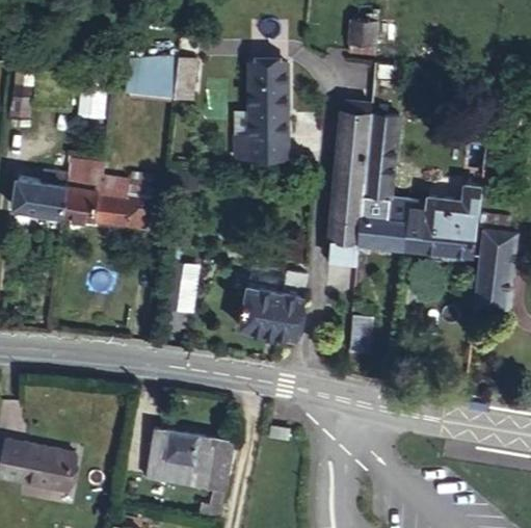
[(391,0),(354,0),(350,53),(375,55),(376,49),(387,49),(391,0)]
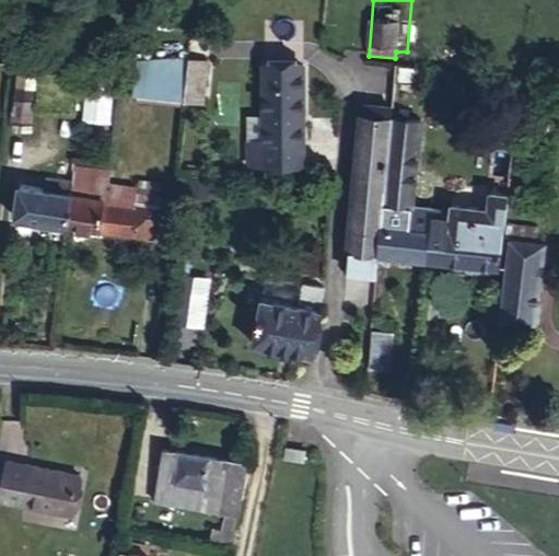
[(135,99),(184,105),(189,60),(138,62),(135,99)]
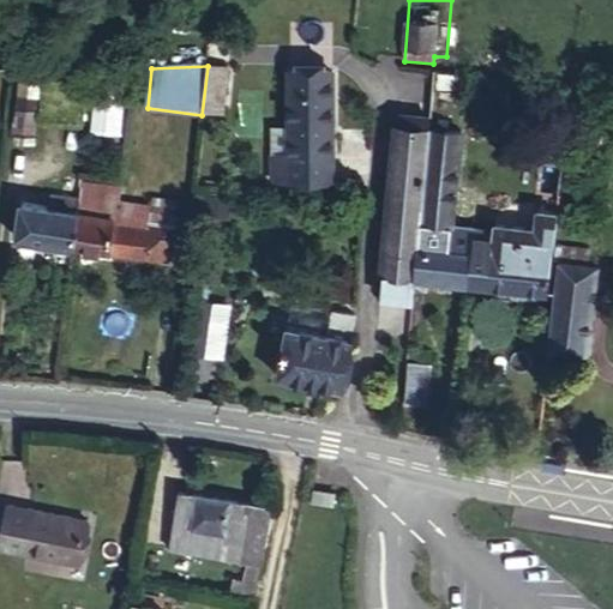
[(289,74),(292,182),(334,184),(332,74),(289,74)]
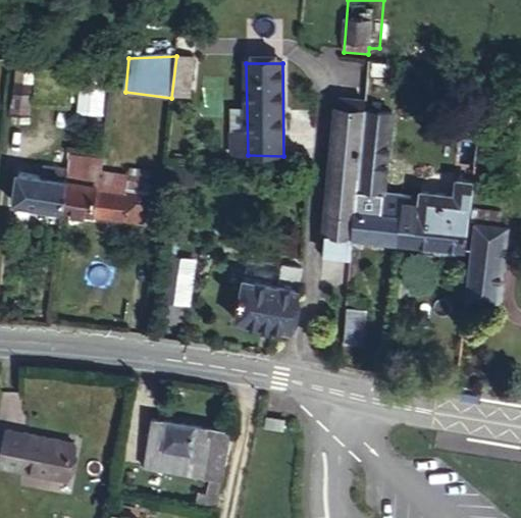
[(32,97),(17,96),(15,113),(30,115),(32,97)]
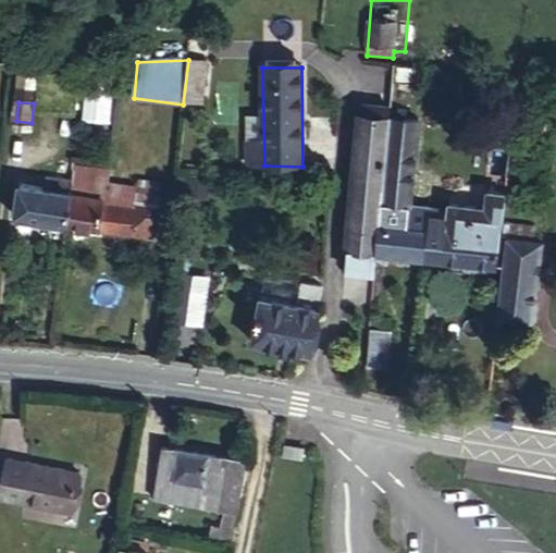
[(383,189),(388,119),(362,115),(351,231),(347,272),(375,277),(378,255),(382,206),(383,189)]
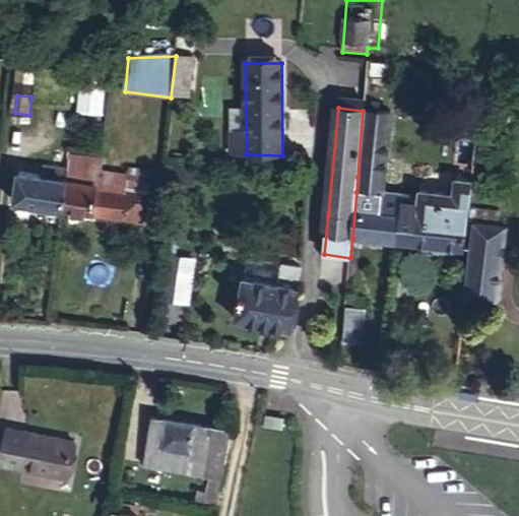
[(360,177),(358,177),(357,192),(383,194),(389,115),(364,111),(360,177)]
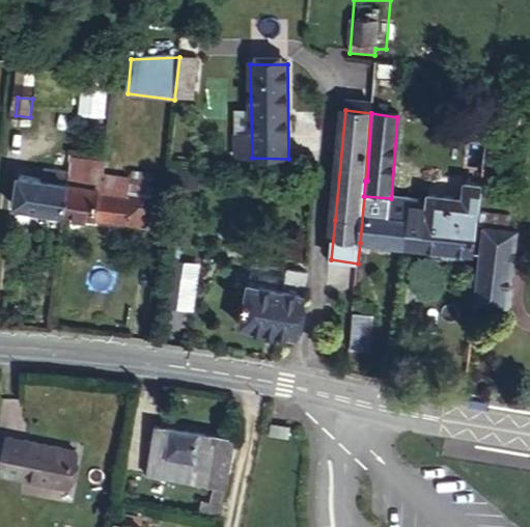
[(508,117),(505,135),(518,137),(521,119),(508,117)]
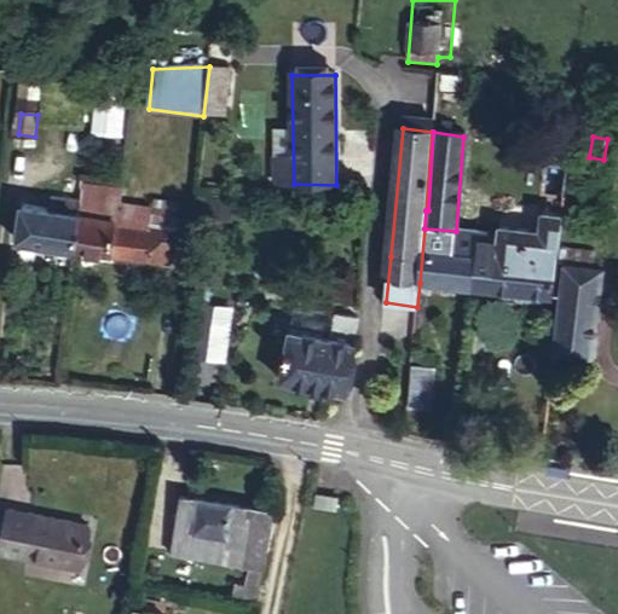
[(84,184),(81,198),(120,203),(122,189),(84,184)]
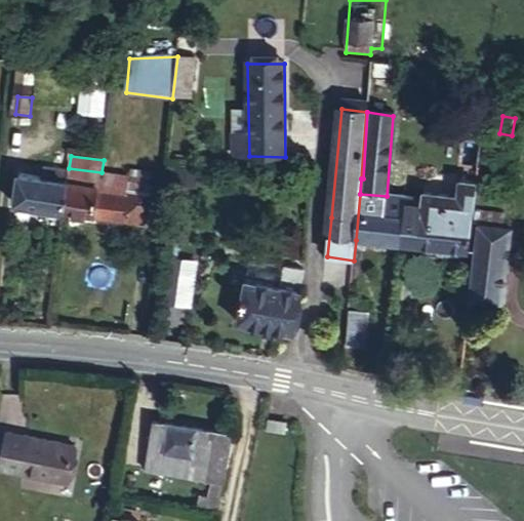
[(15,207),(63,214),(66,188),(68,168),(45,165),(43,175),(33,173),(34,170),(19,169),(15,207)]
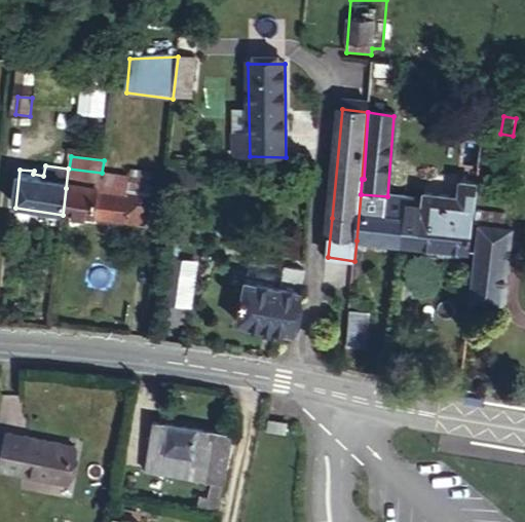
[(63,215),(110,221),(148,226),(152,194),(126,191),(100,188),(102,173),(69,169),(68,169),(66,188),(63,215)]
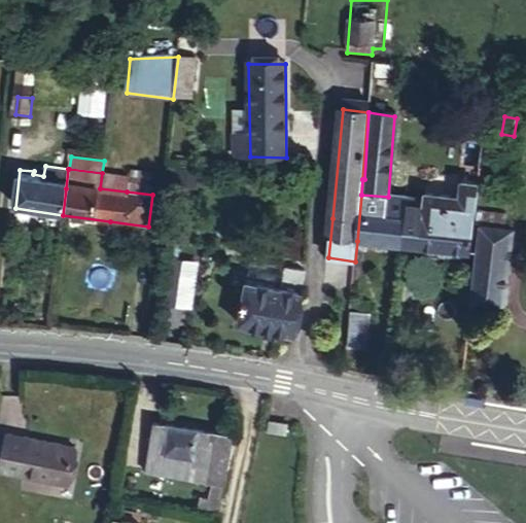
[(129,178),(102,173),(100,188),(127,192),(129,178)]
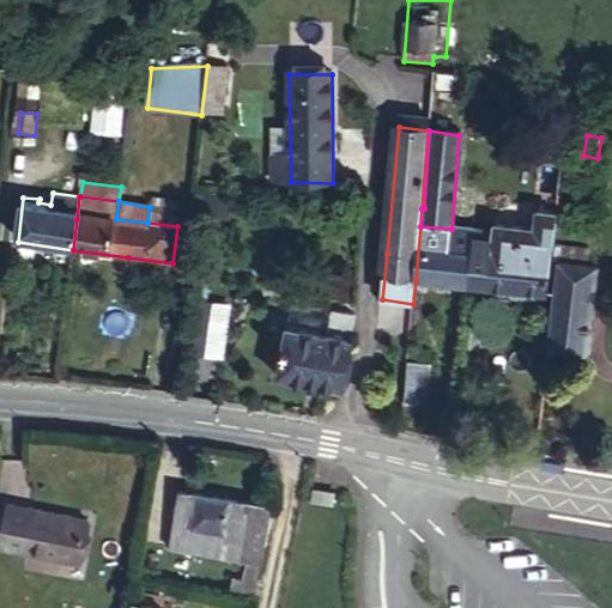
[(147,223),(177,226),(180,211),(150,207),(147,223)]
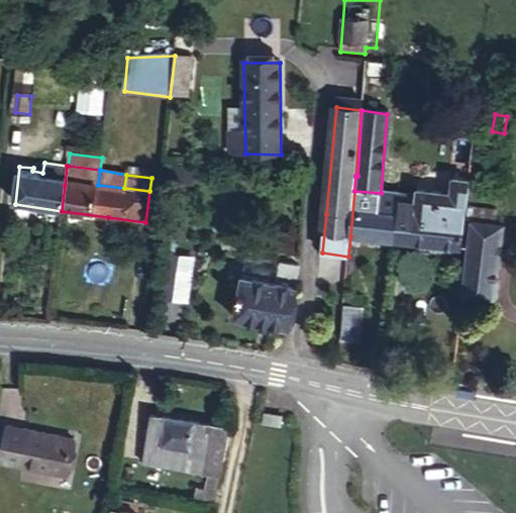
[(417,197),(401,195),(393,240),(413,242),(461,248),(471,182),(453,179),(451,195),(418,191),(417,197)]
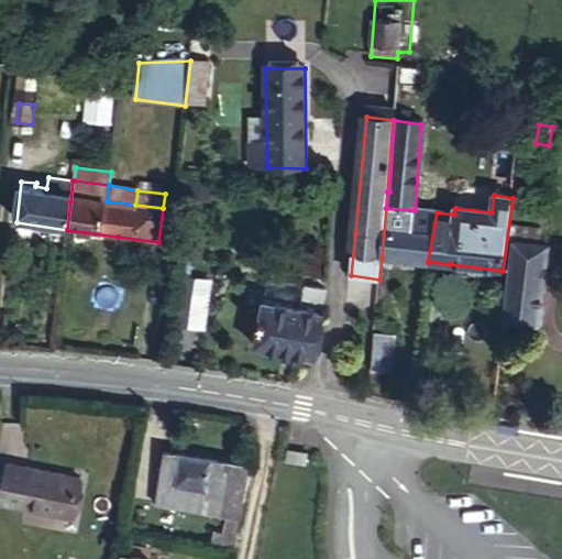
[(415,210),(386,208),(382,258),(428,262),(437,212),(415,210)]
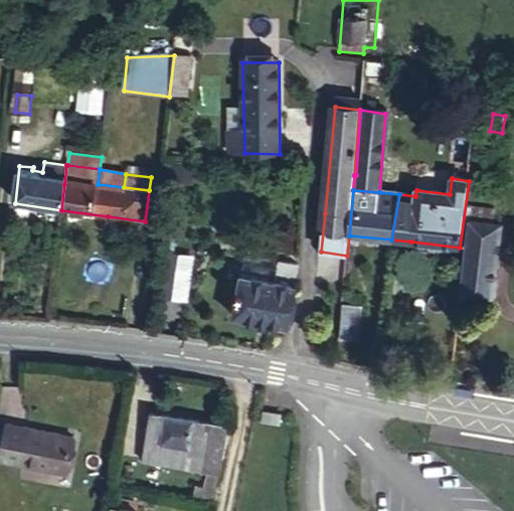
[(470,223),(467,248),(498,252),(501,227),(470,223)]
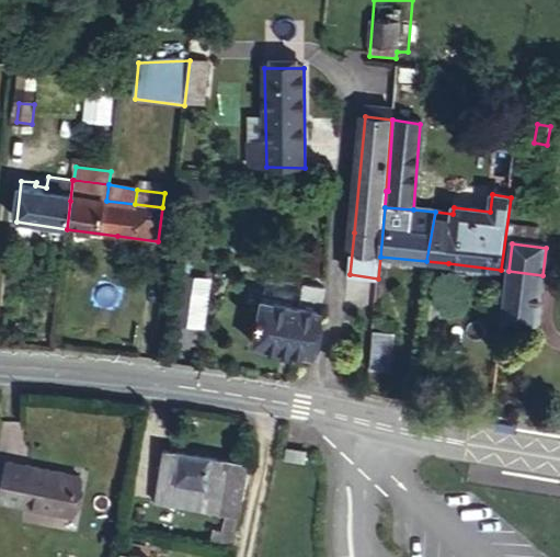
[(543,275),(509,271),(502,327),(536,332),(543,275)]
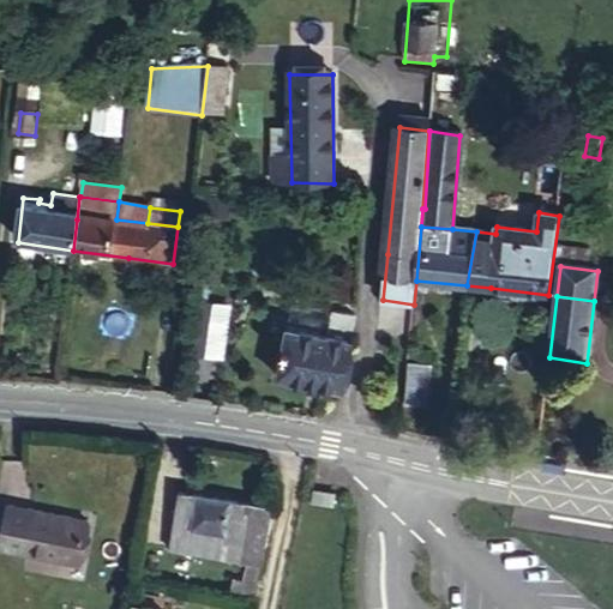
[(232,308),(202,305),(196,357),(226,361),(232,308)]
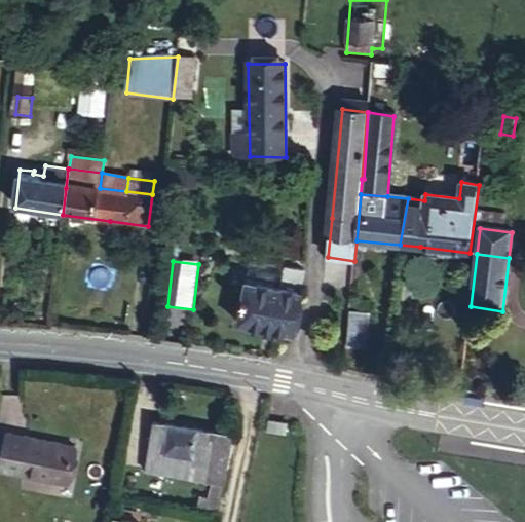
[(302,293),(304,273),(287,269),(282,289),(247,283),(238,325),(294,335),(302,293)]
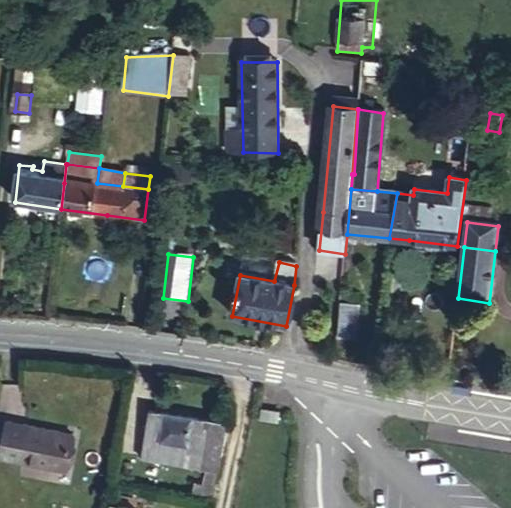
[(343,311),(339,310),(336,338),(355,340),(358,307),(343,306),(343,311)]
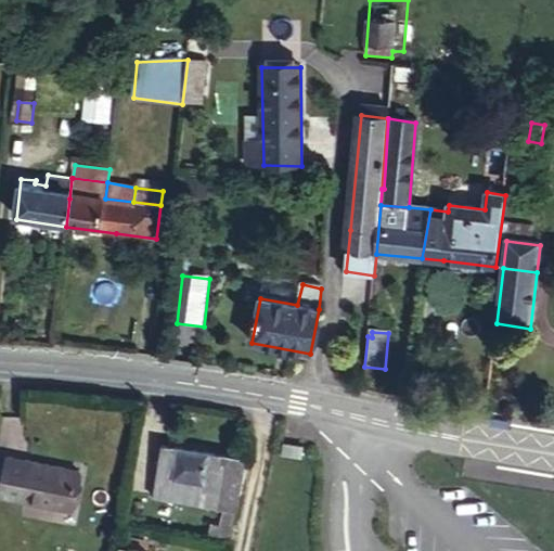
[(237,515),(248,462),(165,446),(155,499),(237,515)]
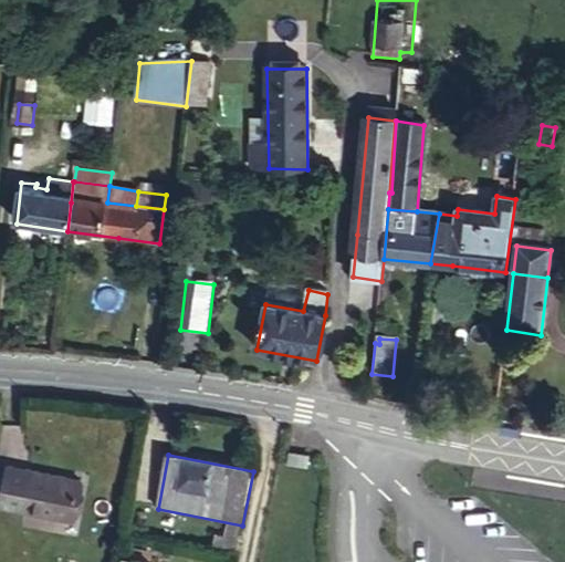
[(286,456),(284,467),(305,471),(307,459),(286,456)]
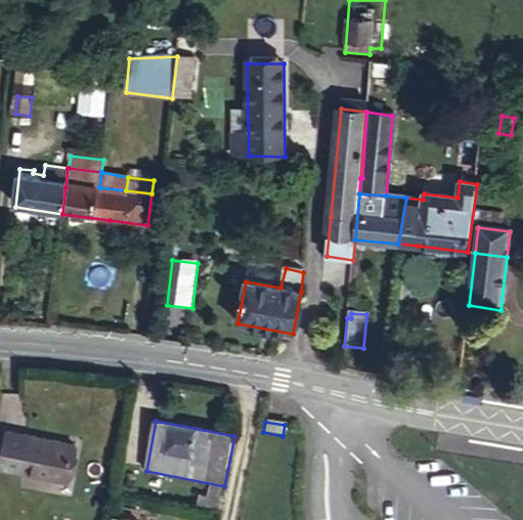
[(77,448),(10,435),(3,474),(70,485),(77,448)]
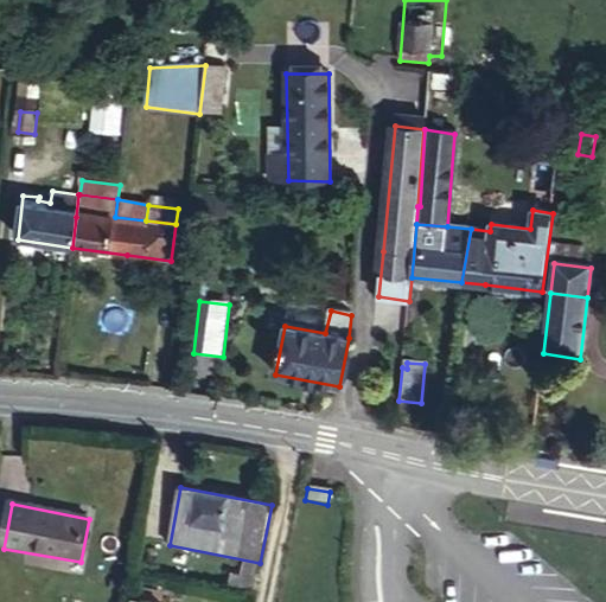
[(141,597),(158,601),(163,601),(165,591),(144,587),(141,597)]
